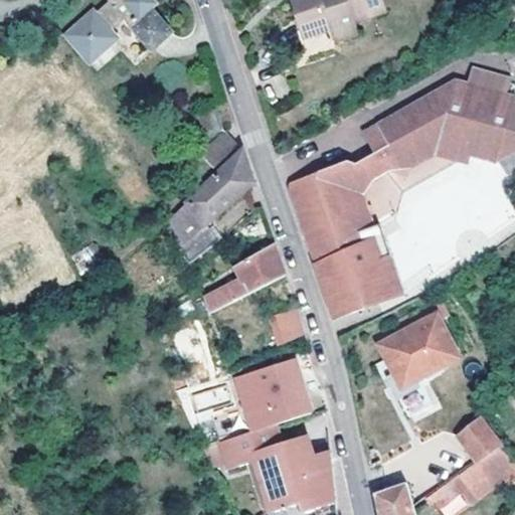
[(107,0),(109,1),(98,12),(95,10),(65,34),(92,63),(119,39),(112,30),(125,19),(152,50),(172,33),(153,11),(160,3),(157,0),(107,0)]
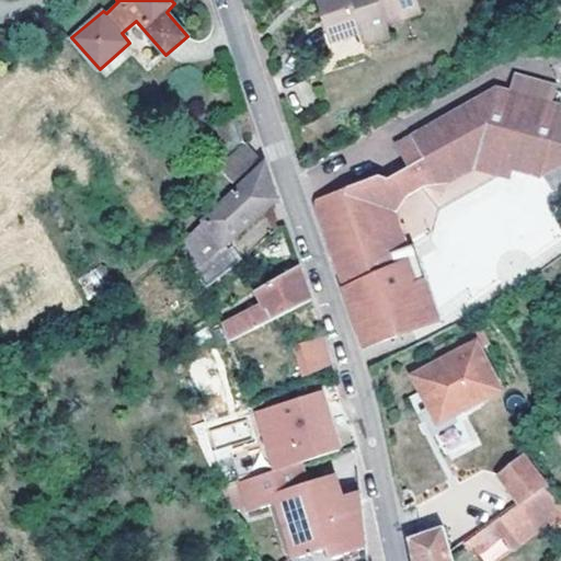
[(387,19),(388,22),(421,12),(416,0),(321,0),(328,18),(333,41),(363,31),(361,26),(387,19)]
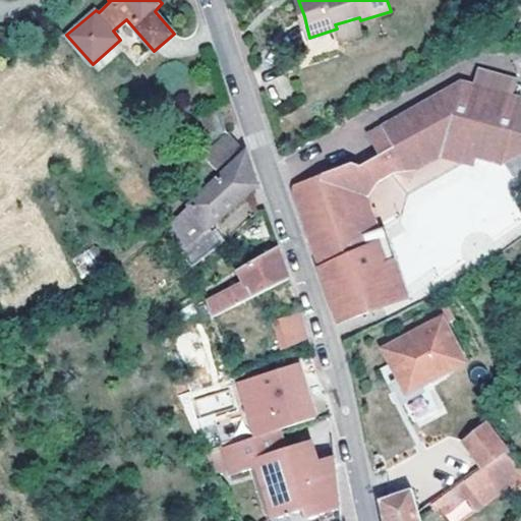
[(304,39),(309,38),(304,16),(299,18),(304,39)]
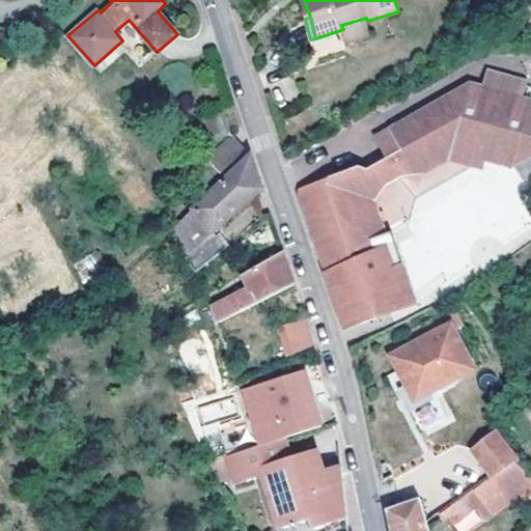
[(341,25),(343,29),(346,43),(370,35),(367,21),(366,18),(341,25)]
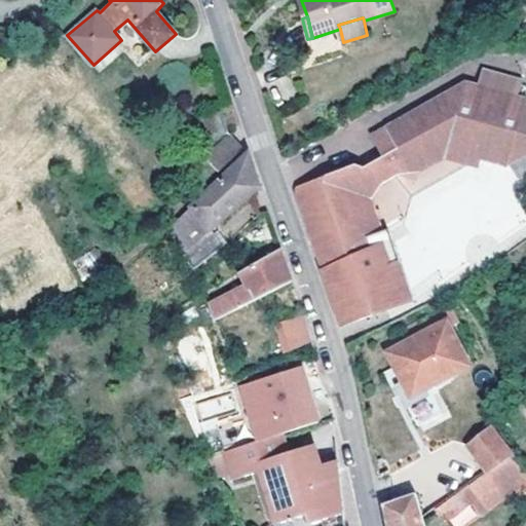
[(452,148),(465,151),(496,133),(512,159),(525,150),(525,103),(523,98),(521,97),(525,78),(483,69),(479,87),(466,85),(391,135),(406,156),(415,173),(452,148)]
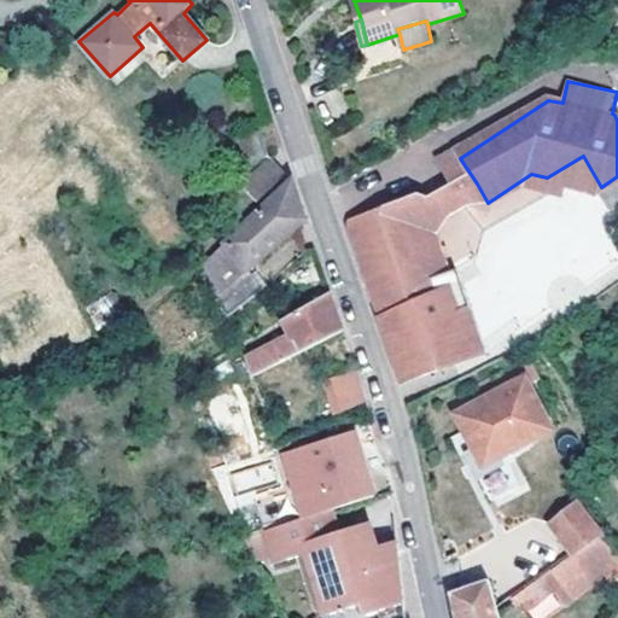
[(260,132),(238,139),(244,164),(266,156),(260,132)]
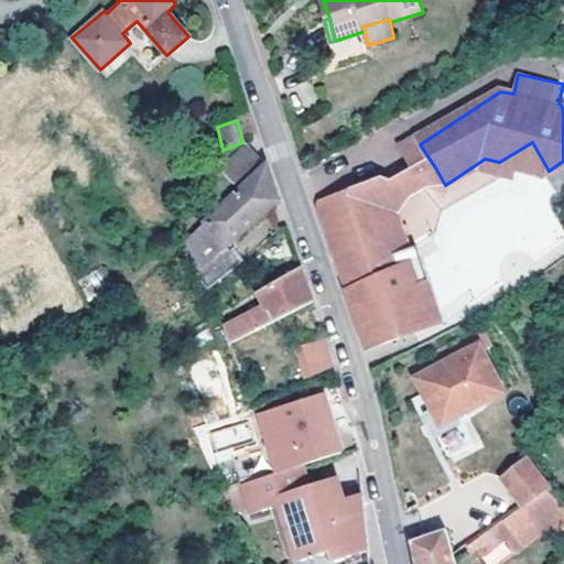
[(242,142),(223,162),(236,184),(258,164),(242,142)]
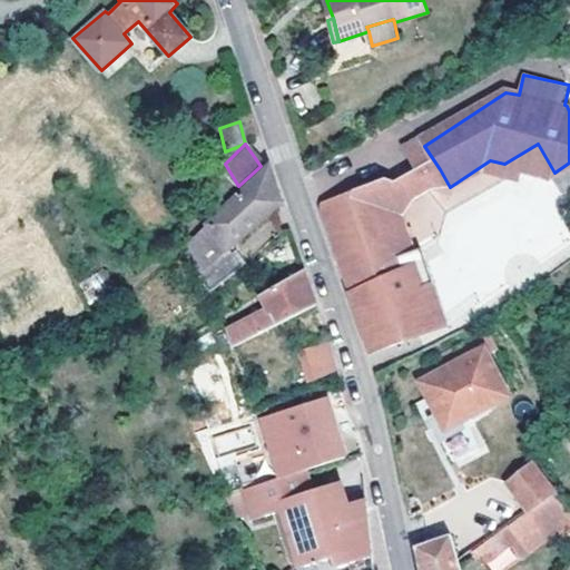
[(490,160),(450,187),(454,195),(489,174),(517,182),(519,167),(504,164),(490,160)]
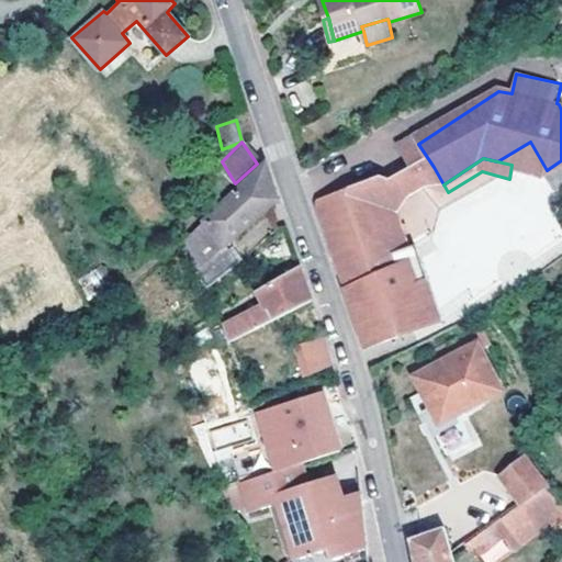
[(265,166),(186,239),(208,292),(238,263),(224,247),(277,201),(276,195),(265,166)]
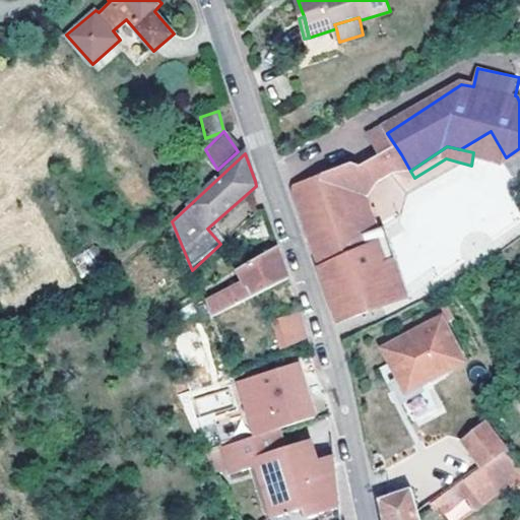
[(376,184),(410,171),(401,154),(369,167),(376,184)]
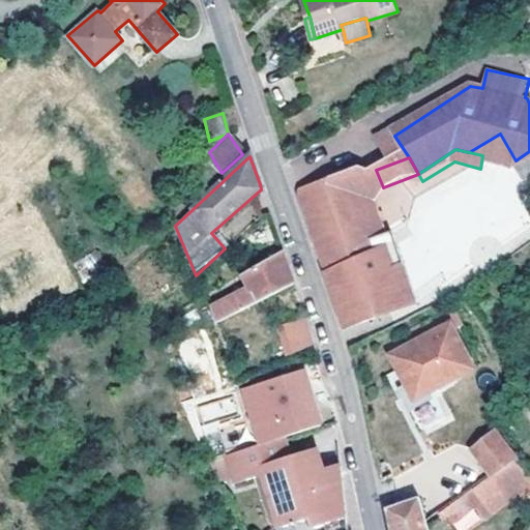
[(298,193),(348,325),(407,303),(405,297),(419,291),(413,276),(408,261),(419,257),(407,225),(399,228),(383,187),(376,170),(374,163),(298,193)]
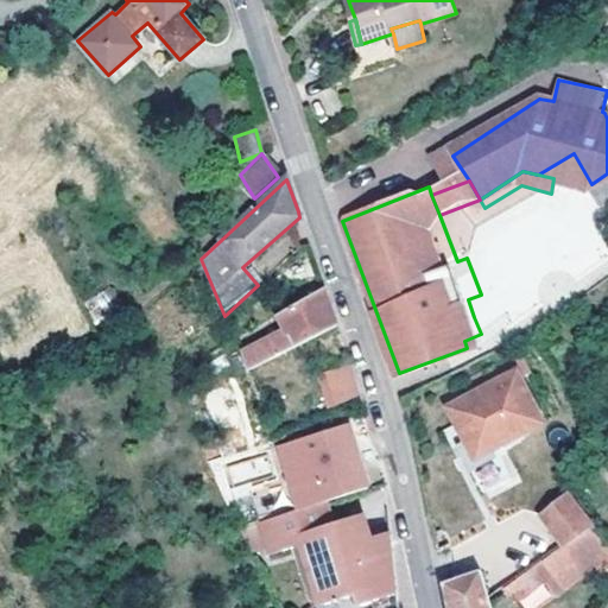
[(242,352),(249,372),(336,327),(335,322),(323,290),(279,314),(287,328),(242,352)]
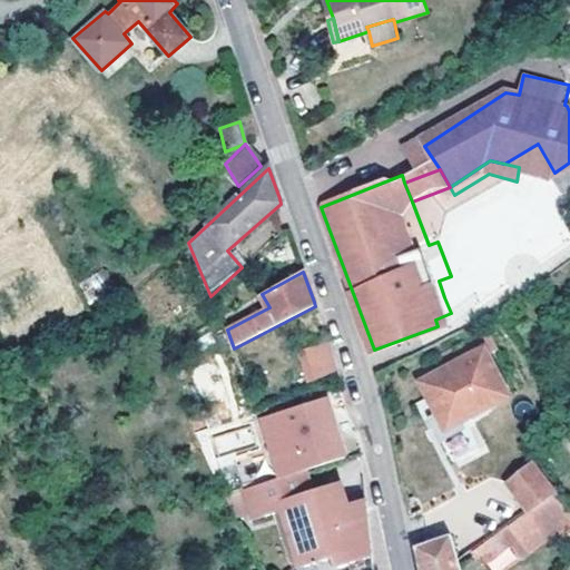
[(337,369),(328,343),(301,352),(306,382),(337,369)]
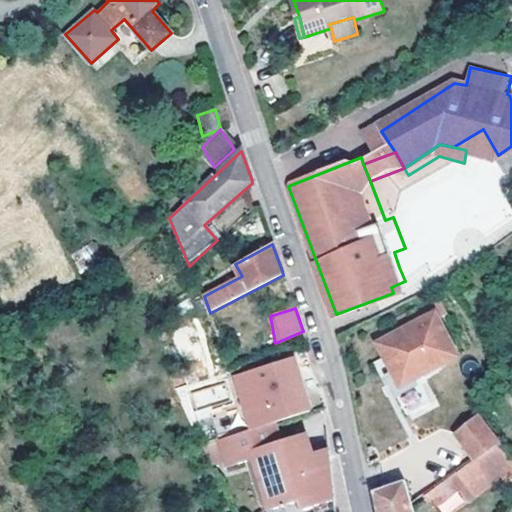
[(456,354),(433,312),(377,342),(396,378),(400,385),(423,372),(456,354)]
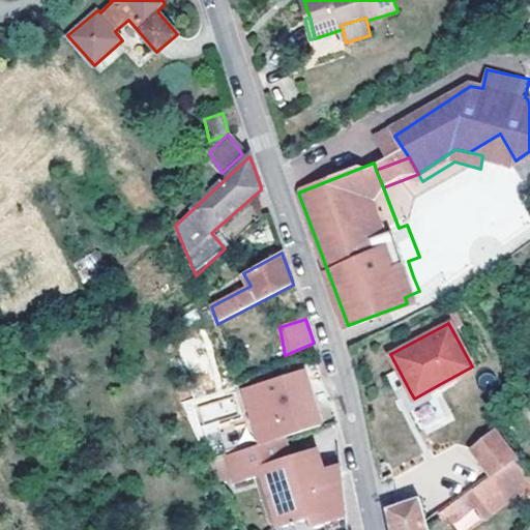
[(285,435),(320,423),(315,408),(303,370),(262,382),(278,437),(285,435)]
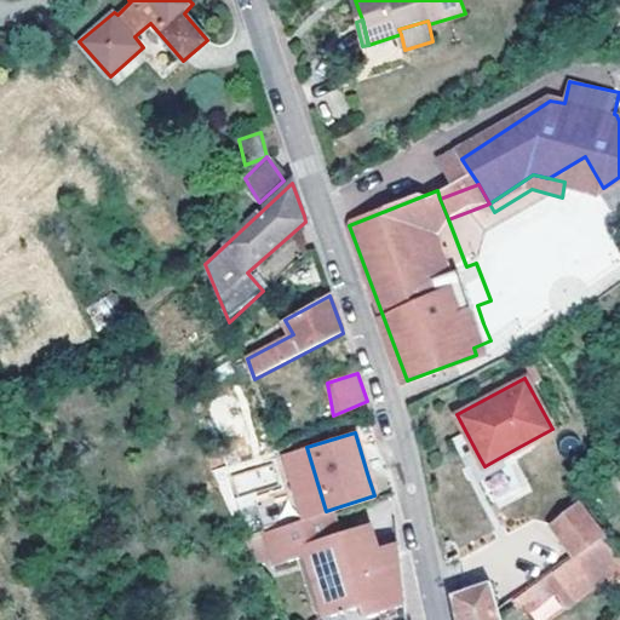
[(530,486),(512,451),(484,466),(480,458),(468,464),(491,506),(530,486)]
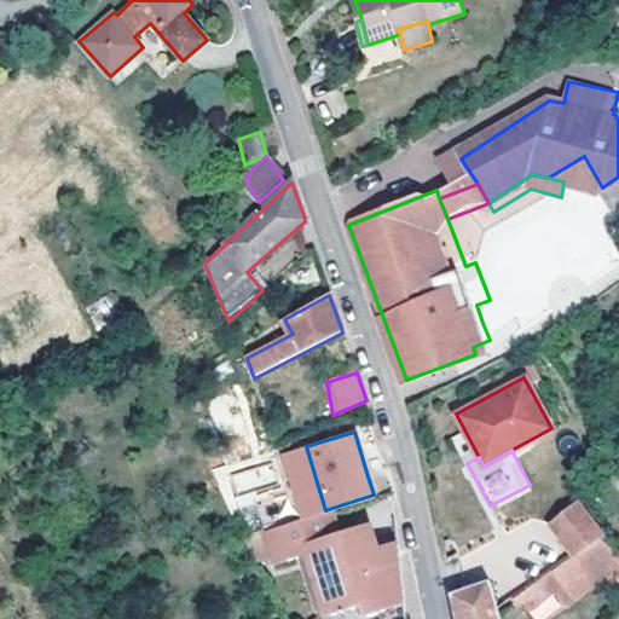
[(549,525),(571,554),(572,556),(602,534),(579,503),(549,525)]
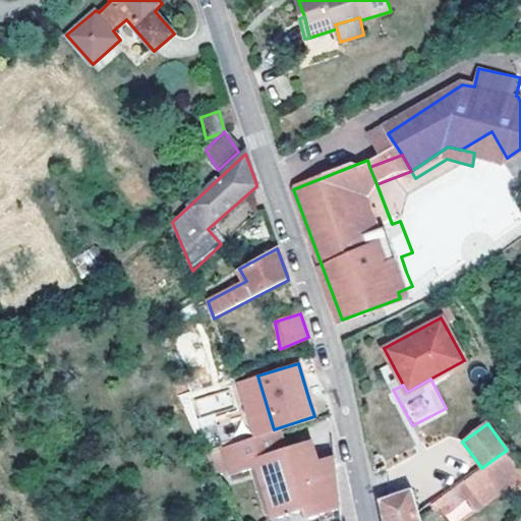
[(274,429),(220,447),(226,467),(228,473),(252,466),(257,468),(274,517),(302,508),(306,517),(340,506),(336,454),(319,459),(312,439),(286,446),(280,427),(274,429)]
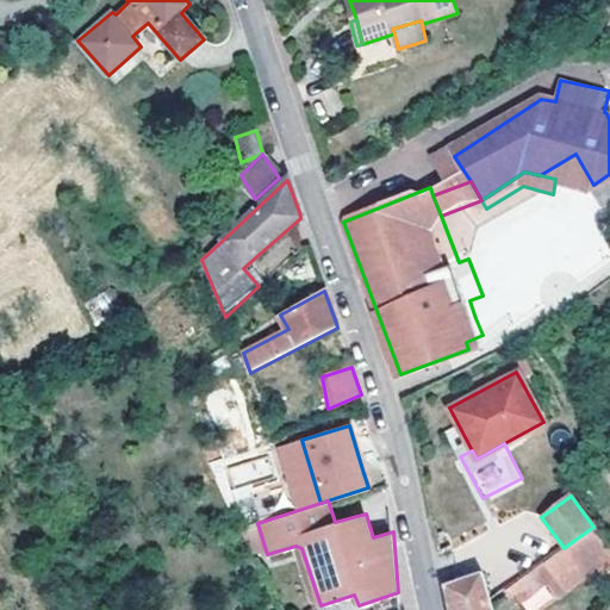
[(265,547),(257,523),(238,529),(248,553),(265,547)]
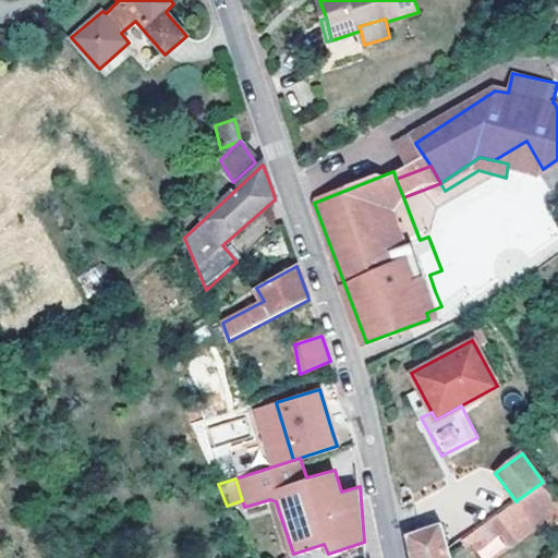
[(514,499),(461,540),(474,557),(494,557),(557,509),(557,502),(543,482),(516,501),(514,499)]
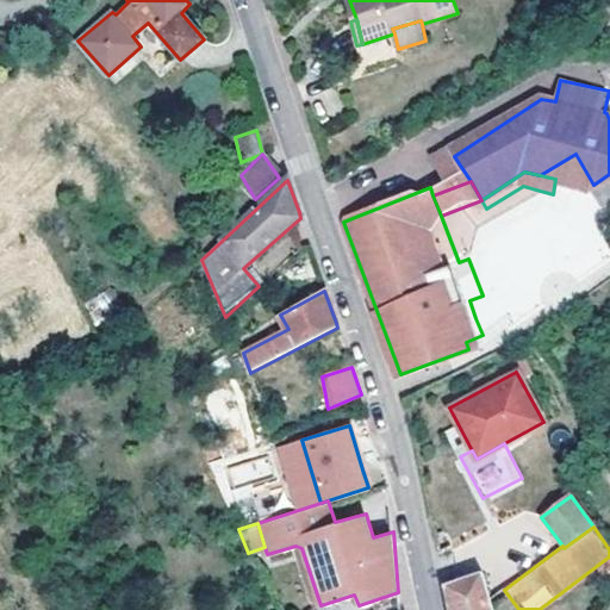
[(491,609),(489,602),(480,570),(442,583),(447,604),(448,609),(491,609)]
